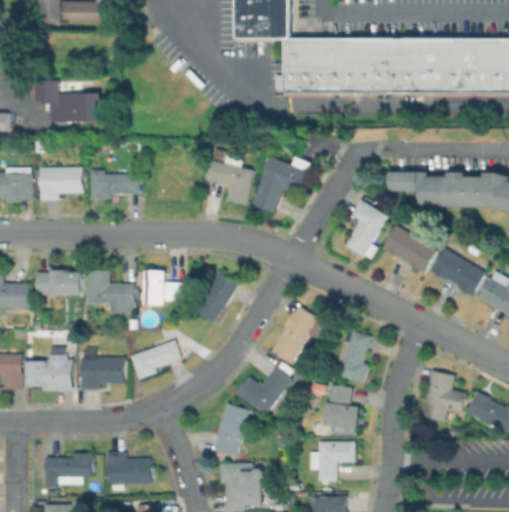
[(109,0),(109,22),(41,22),(41,18),(37,18),(37,0),(59,0),(59,2),(90,2),(90,0),(109,0)]
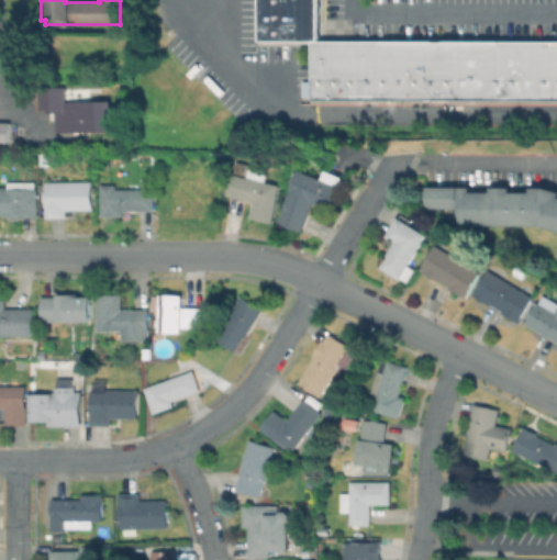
[(313,9),(313,0),(254,0),(254,9),(313,9)]
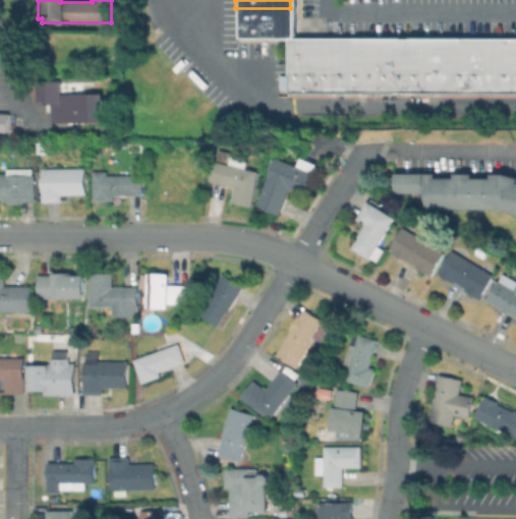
[(290,8),(235,8),(235,39),(285,39),(290,39),(290,8)]
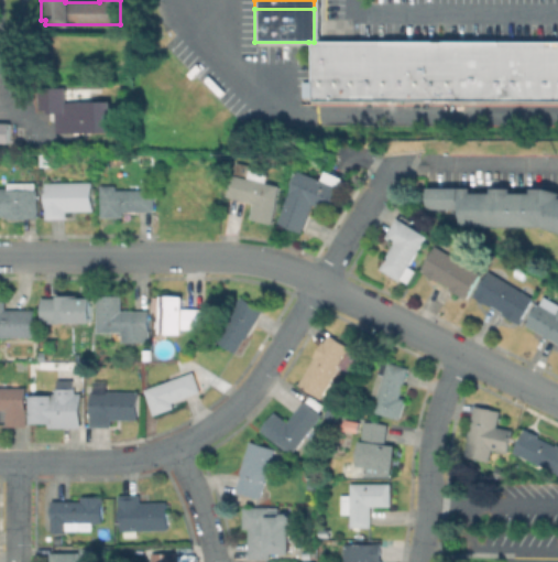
[(356,101),(356,42),(314,42),(308,42),(308,101),(356,101)]
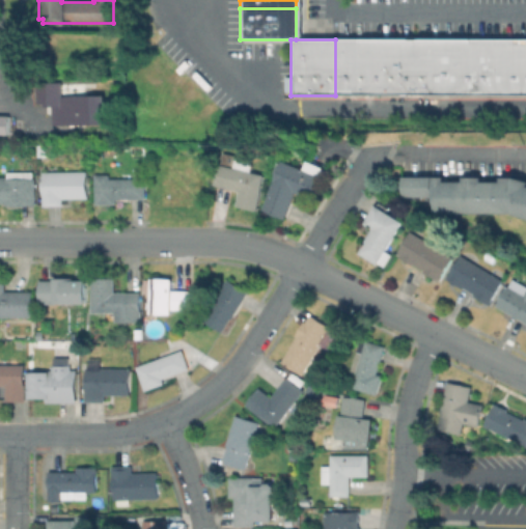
[(352,95),(352,39),(335,39),(335,95),(352,95)]
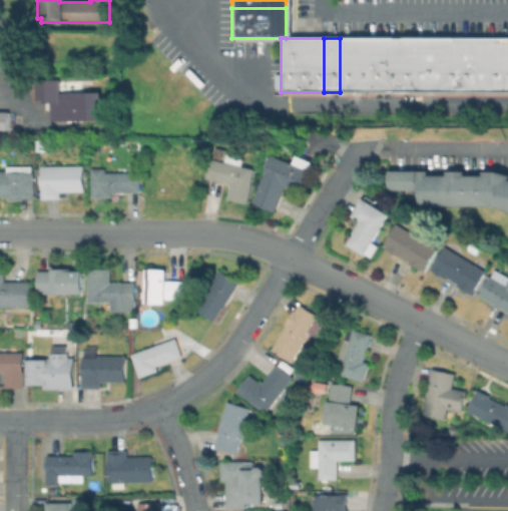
[(354,92),(354,38),(340,38),(340,92),(354,92)]
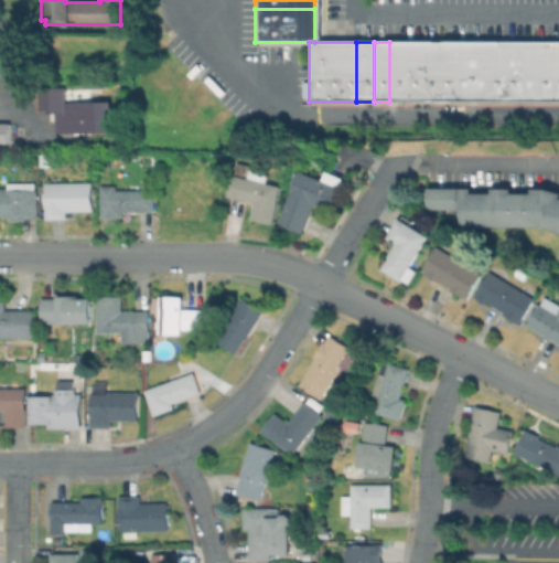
[(405,102),(405,42),(389,42),(389,102),(405,102)]
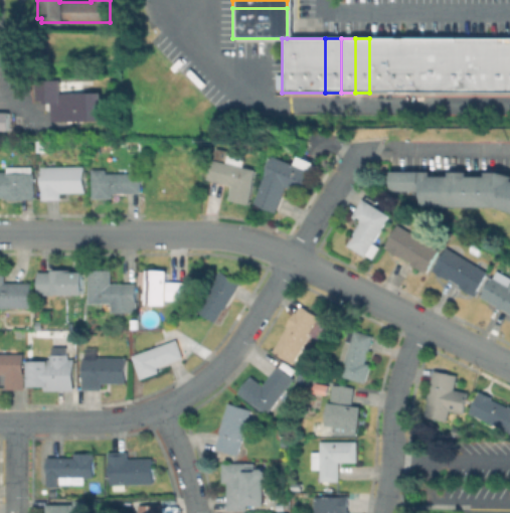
[(384,93),(384,38),(369,38),(369,93),(384,93)]
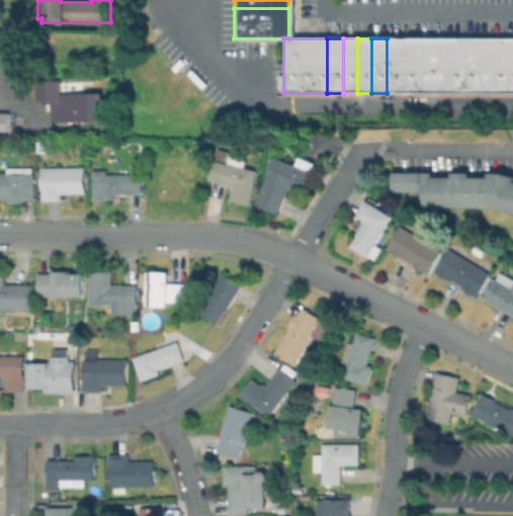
[(418,92),(418,38),(387,38),(387,93),(418,92)]
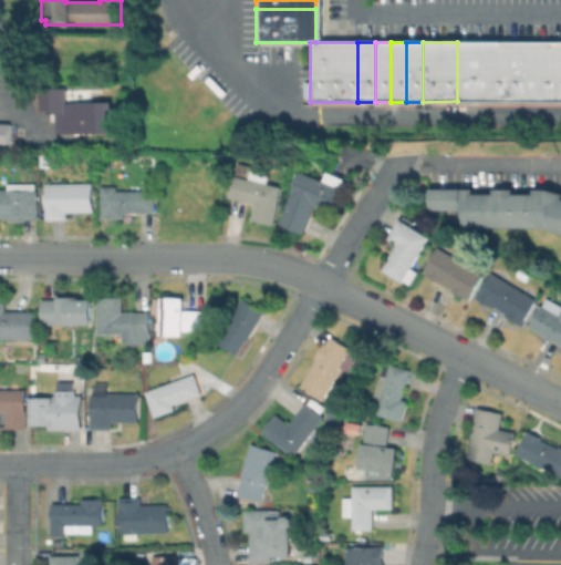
[(560,42),(457,42),(457,101),(560,101),(560,42)]
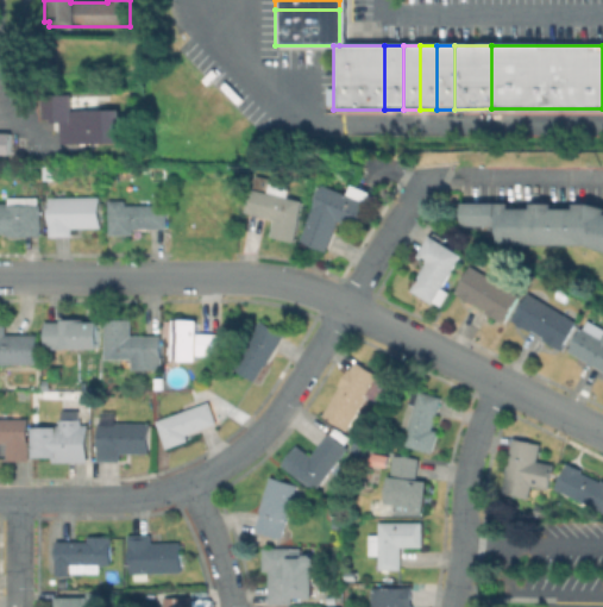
[(71,111),(120,110),(121,144),(61,145),(60,124),(55,124),(55,106),(71,106),(71,111)]
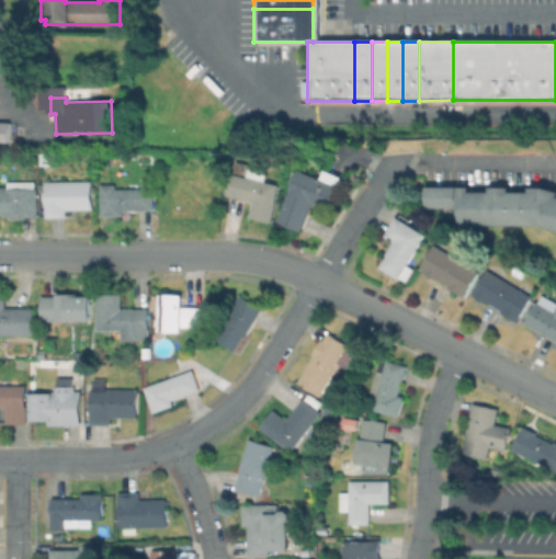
[(265,174),(263,182),(278,186),(268,224),(247,218),(250,204),(224,197),(229,174),(235,177),(237,163),(251,167),(250,170),(265,174)]
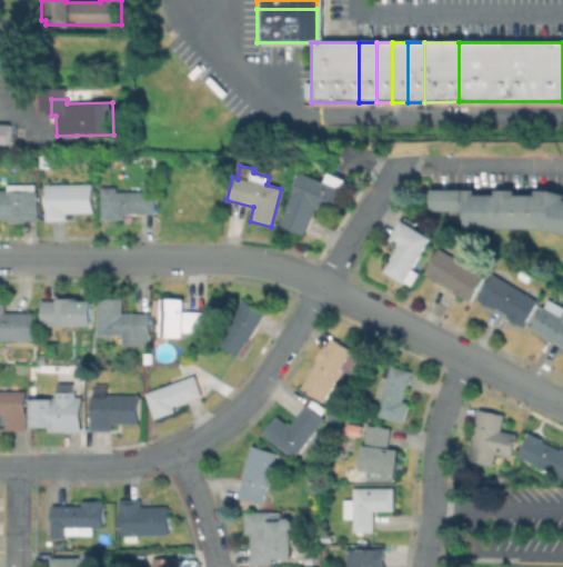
[(301,173),(327,185),(330,179),(343,185),(341,191),(330,215),(314,208),(302,236),(279,226),(301,173)]
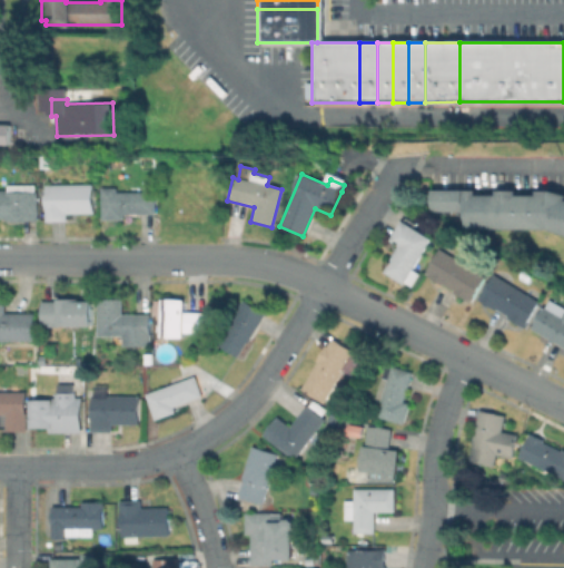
[(91,185),(91,215),(65,215),(65,223),(43,223),(43,186),(91,185)]
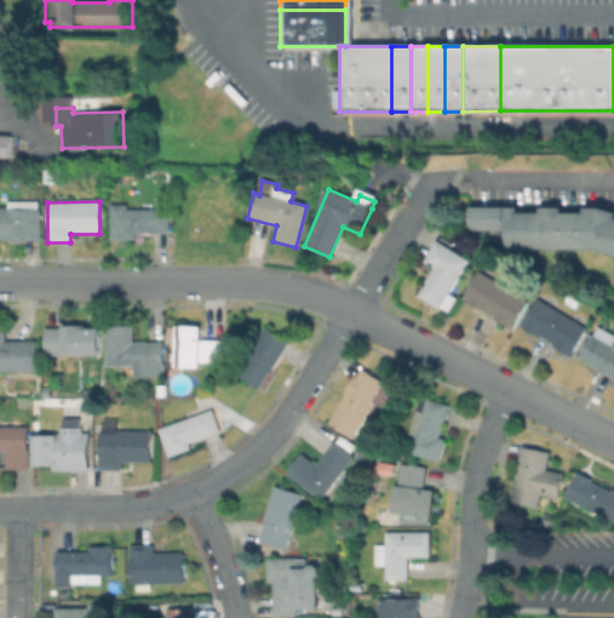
[(35,202),(35,210),(38,210),(38,241),(3,241),(3,239),(0,239),(0,210),(5,210),(5,202),(35,202)]
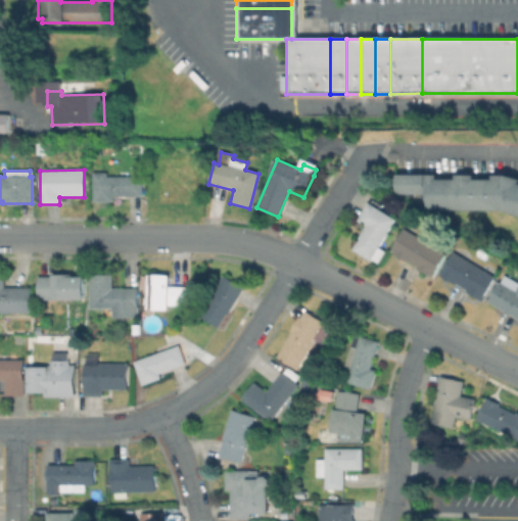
[(140,178),(140,197),(111,197),(111,202),(92,202),(92,174),(105,174),(105,178),(140,178)]
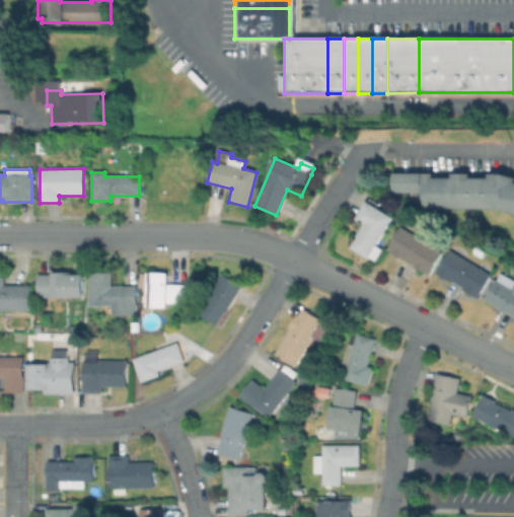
[(433,178),(451,178),(451,174),(469,174),(469,178),(488,178),(488,174),(502,174),(513,178),(513,214),(496,209),(423,209),(423,194),(392,194),(392,173),(433,174),(433,178)]
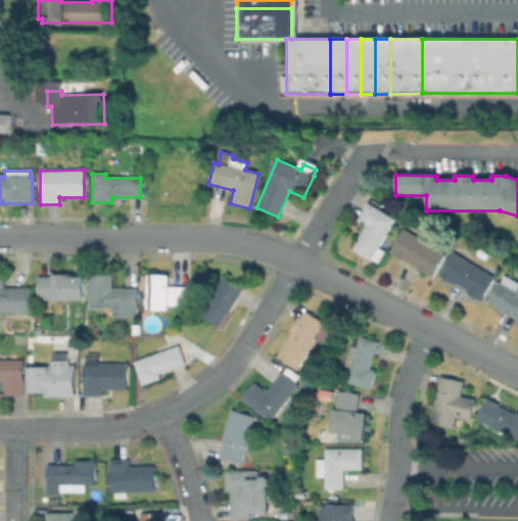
[(372,200),(383,207),(381,211),(395,221),(377,248),(383,252),(376,264),(370,261),(369,263),(351,250),(358,240),(356,239),(365,226),(357,222),(368,203),(369,204),(372,200)]
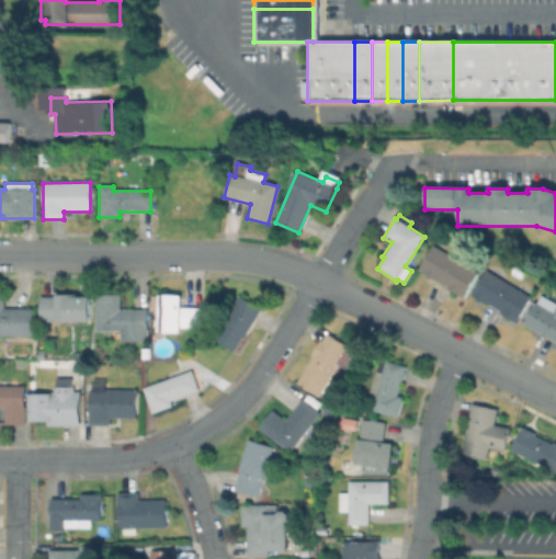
[(477,273),(461,299),(444,288),(445,286),(435,281),(434,282),(417,271),(432,246),(477,273)]
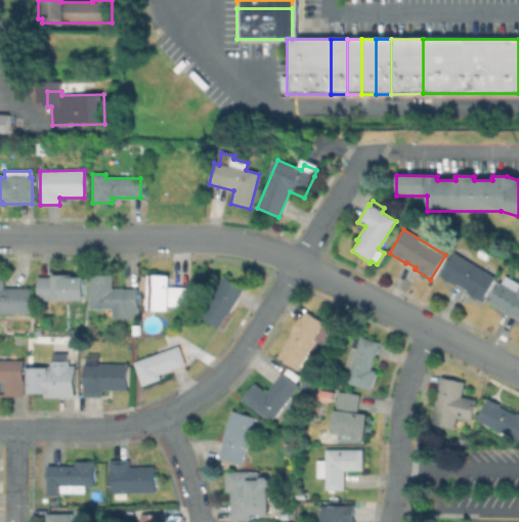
[(453,253),(494,278),(482,298),(483,299),(481,303),(464,293),(466,291),(456,285),(455,287),(438,276),(440,272),(440,273),(453,253)]
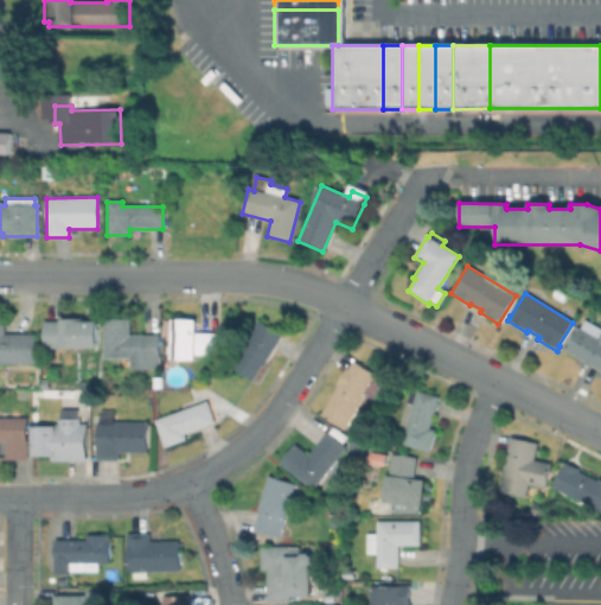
[(33,335),(33,364),(0,364),(0,319),(1,319),(1,335),(33,335)]
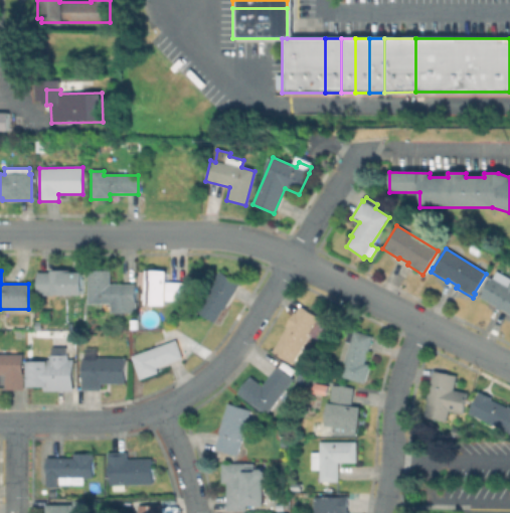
[(69,271),(69,274),(81,274),(81,296),(35,296),(35,274),(49,274),(49,271),(69,271)]
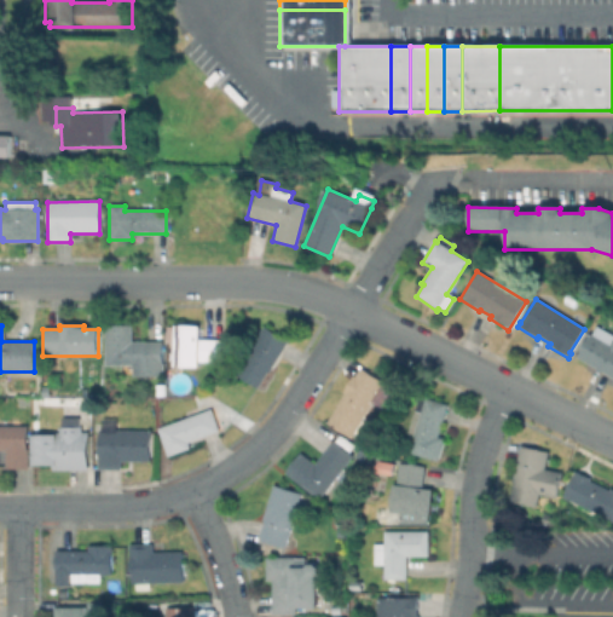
[(161,365),(162,378),(129,378),(129,367),(103,367),(103,326),(129,326),(129,344),(160,344),(160,365),(161,365)]
